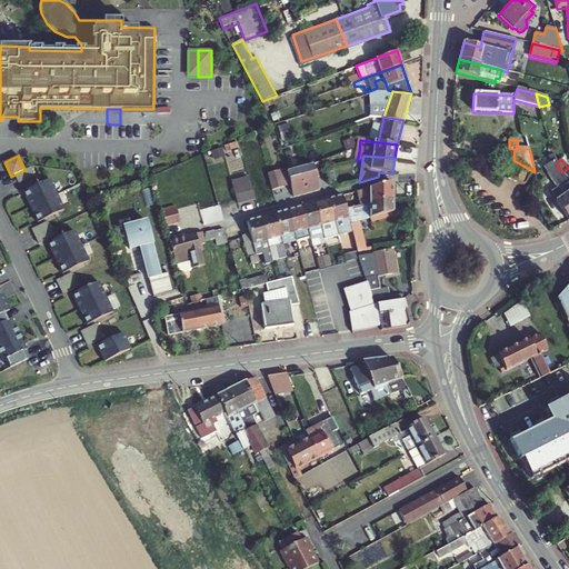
[(568,221),(568,180),(562,172),(560,171),(557,163),(556,160),(542,168),(557,188),(550,192),(557,201),(555,202),(568,221)]
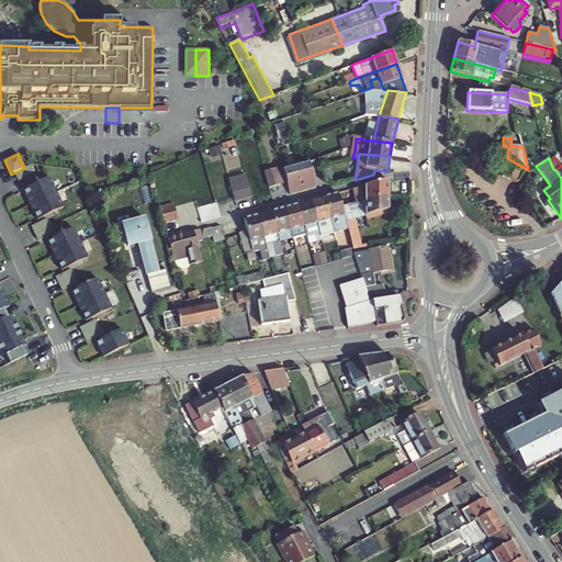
[(518,182),(525,171),(507,161),(502,173),(502,176),(516,183),(518,182)]
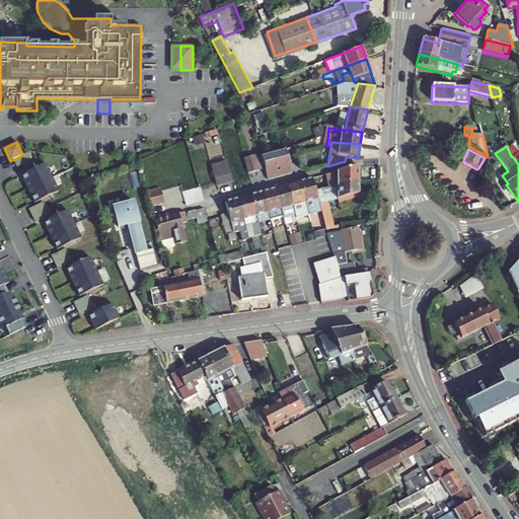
[(267,180),(292,173),(285,150),(261,157),(264,168),(267,180)]
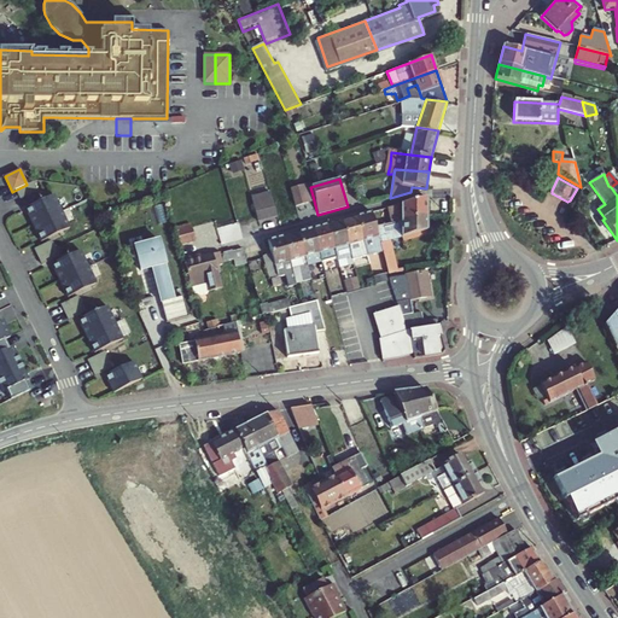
[(16,190),(19,198),(36,190),(33,182),(16,190)]
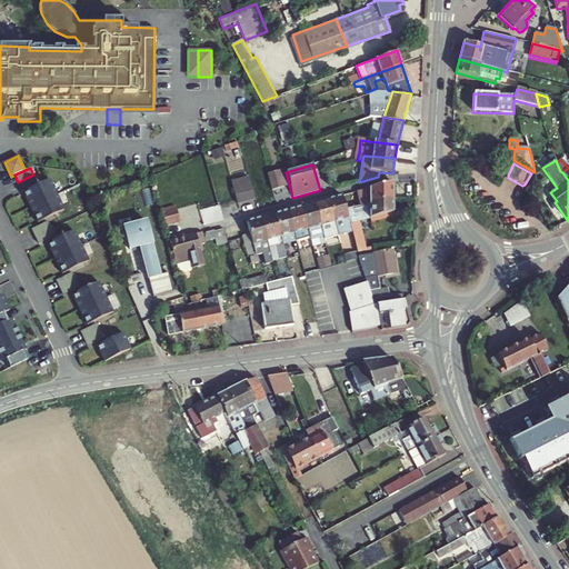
[(286,172),(279,173),(282,187),(289,185),(286,172)]
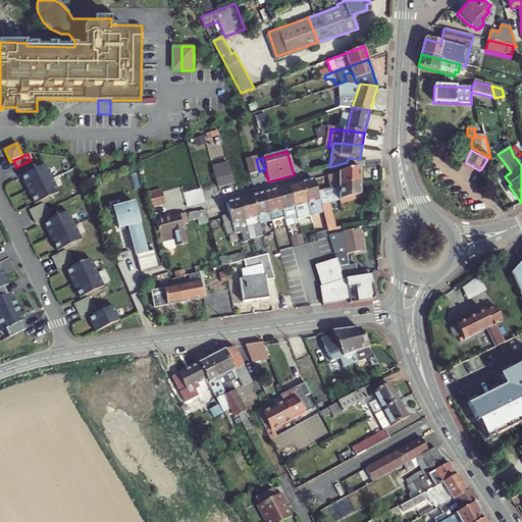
[(256,159),(246,162),(249,173),(259,171),(256,159)]
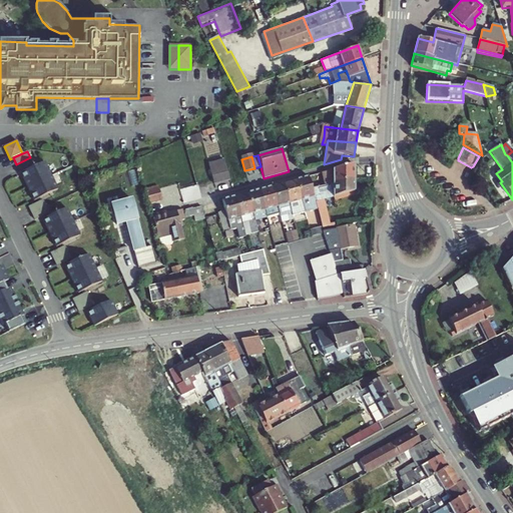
[(21,173),(27,187),(51,175),(45,162),(21,173)]
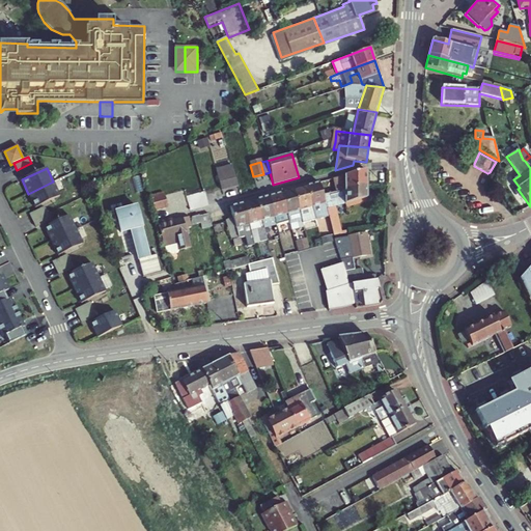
[(221,191),(239,186),(233,170),(217,174),(221,191)]
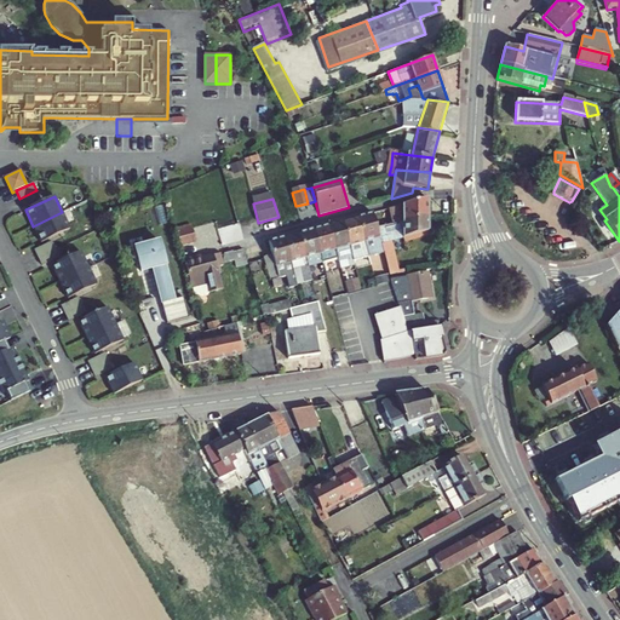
[(389,210),(392,224),(428,217),(428,200),(389,210)]
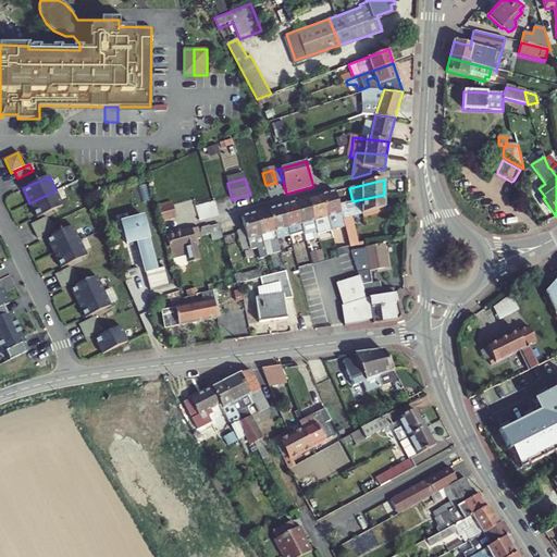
[(29,203),(37,219),(63,206),(56,190),(29,203)]
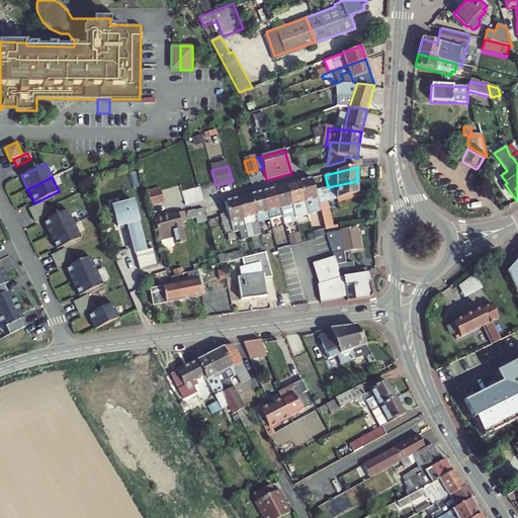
[(314,190),(311,178),(298,182),(304,202),(305,202),(307,209),(308,214),(320,211),(318,204),(314,190)]
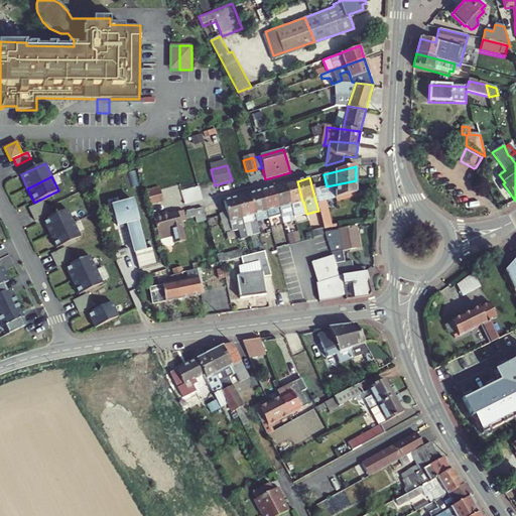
[(327,186),(312,189),(316,204),(326,201),(356,194),(356,180),(327,186)]
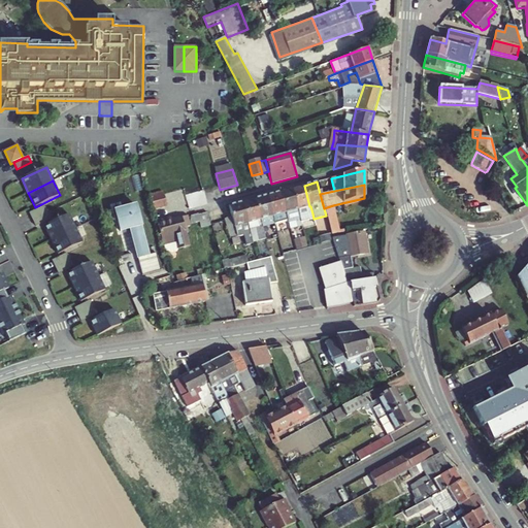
[(304,186),(292,189),(297,209),(298,209),(299,219),(300,222),(314,219),(312,213),(310,206),(309,206),(304,186)]
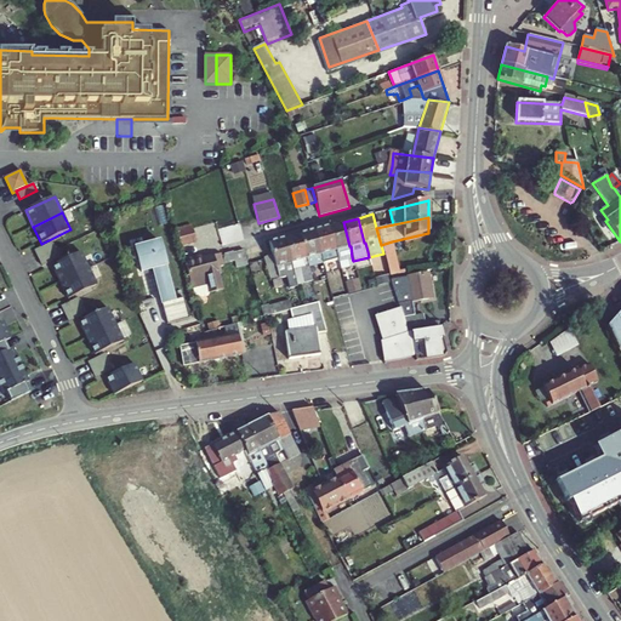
[(223,244),(245,239),(240,222),(220,227),(223,244)]
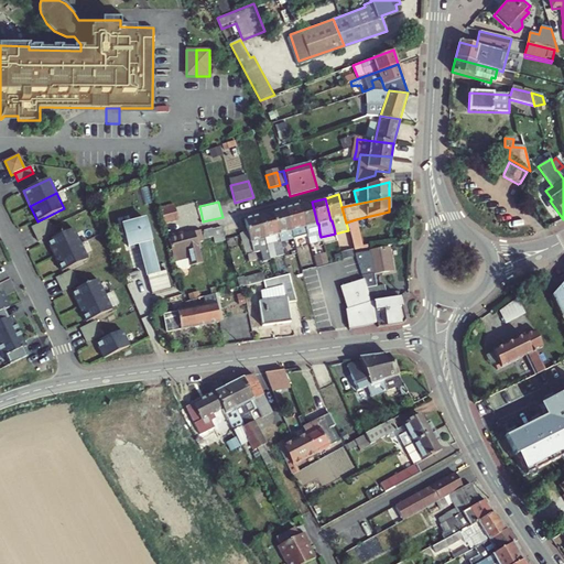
[(312,202),(299,205),(304,228),(306,236),(310,245),(322,241),(321,237),(320,234),(318,224),(317,224),(312,202)]
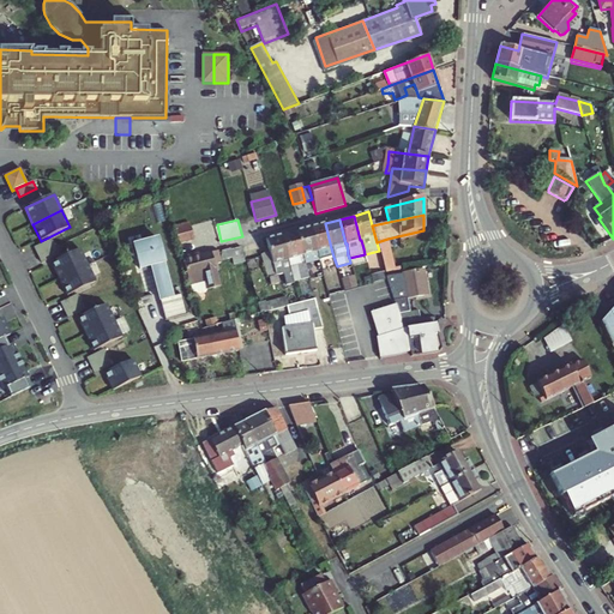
[(174,227),(179,242),(194,239),(190,222),(174,227)]
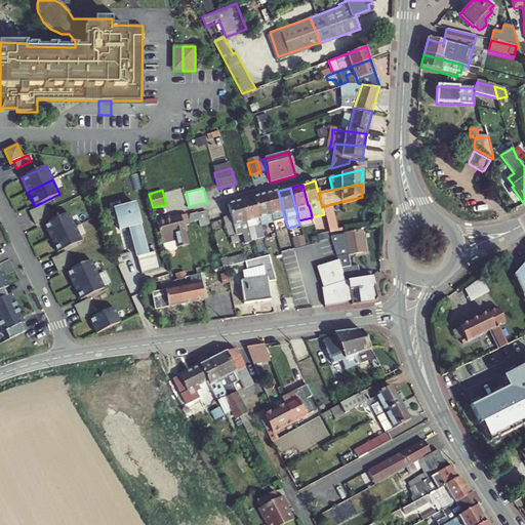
[(278,191),(265,195),(271,215),(273,223),(285,219),(283,212),(278,191)]
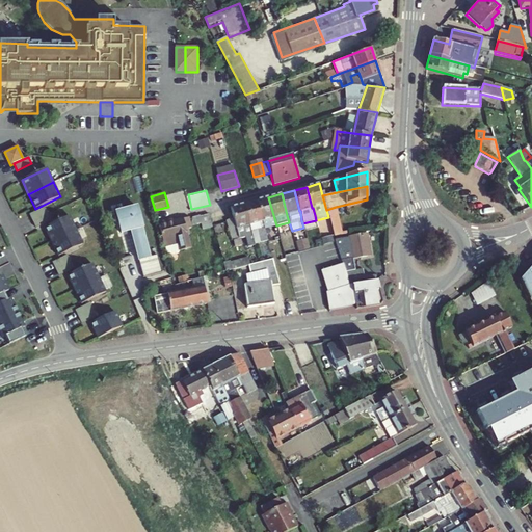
[(268,197),(256,201),(262,221),(264,230),(276,225),(274,218),(268,197)]
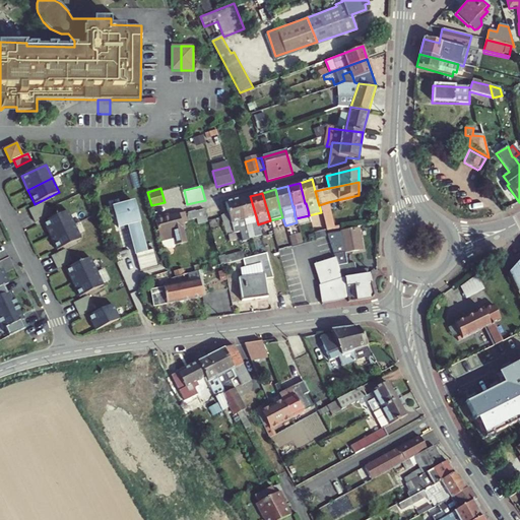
[(328,202),(329,205),(359,198),(359,195),(328,202)]
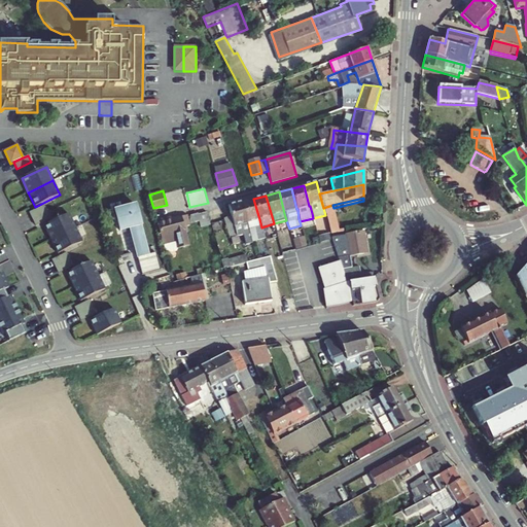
[(253,199),(241,202),(247,223),(249,230),(252,242),(265,239),(261,227),(259,219),(253,199)]
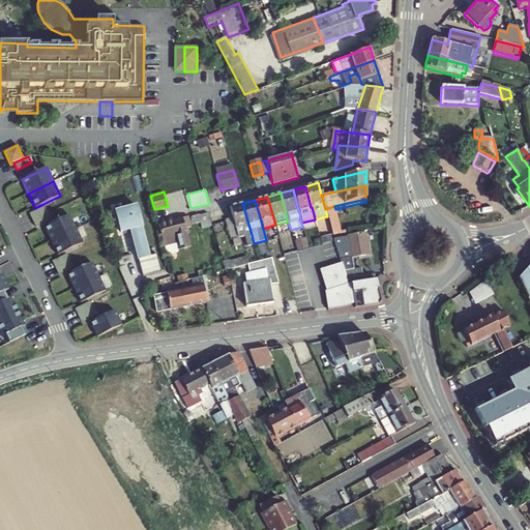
[(248,225),(242,203),(229,207),(232,217),(225,219),(231,240),(244,236),(246,246),(254,244),(254,243),(251,231),(248,225)]
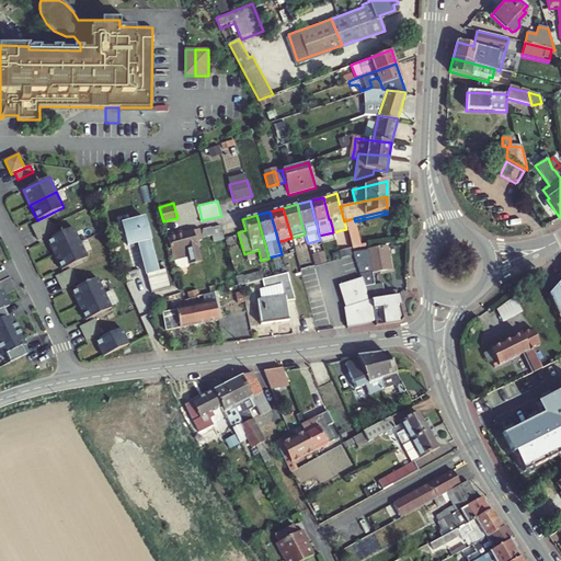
[(122,224),(127,244),(137,242),(139,241),(148,273),(146,274),(151,293),(171,287),(165,268),(158,271),(152,253),(153,252),(151,244),(150,244),(149,239),(150,239),(144,217),(122,224)]
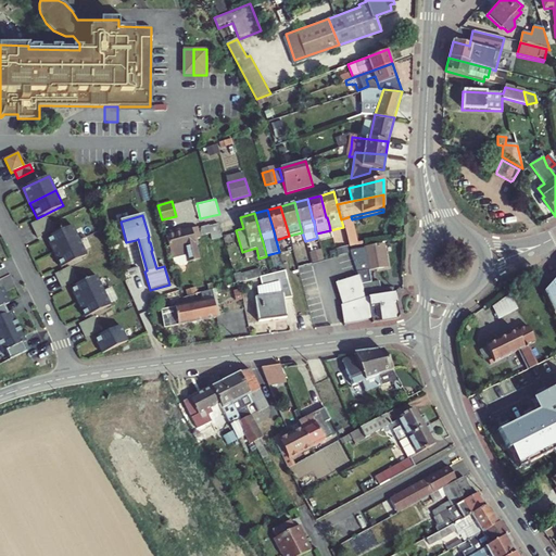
[(352,231),(354,230),(352,219),(351,216),(341,219),(343,227),(345,232),(352,231)]
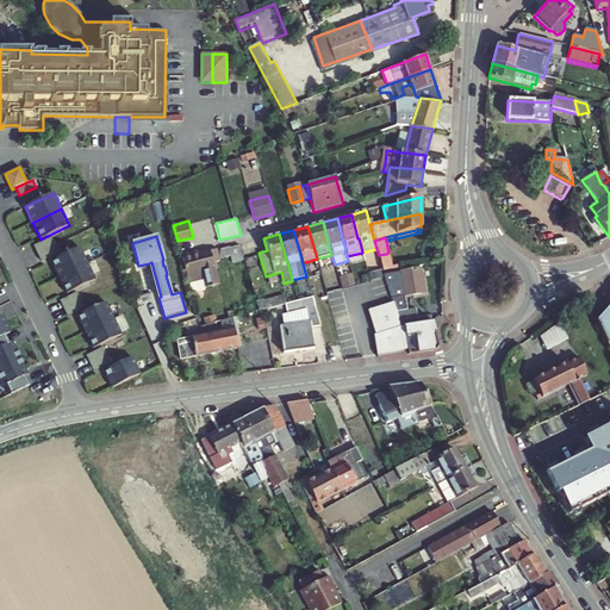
[(35,247),(38,254),(55,246),(51,238),(35,247)]
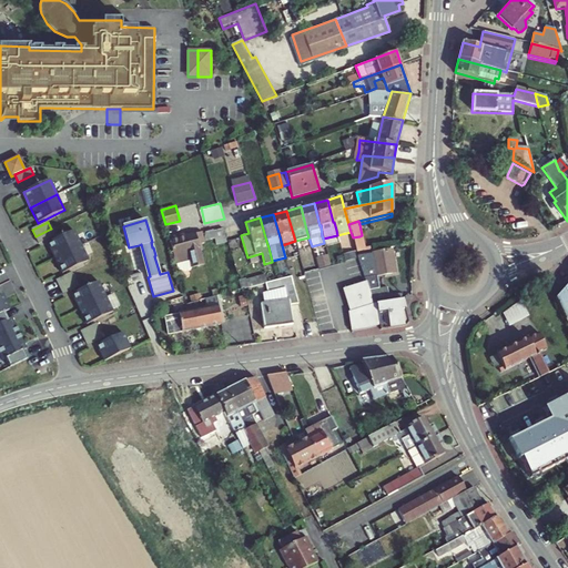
[(36,236),(39,243),(54,236),(51,229),(36,236)]
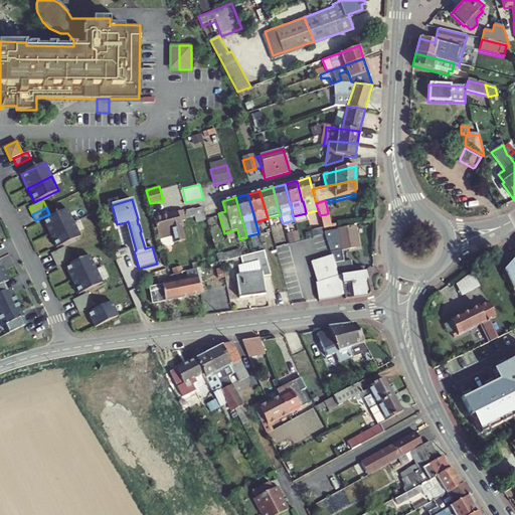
[(205,219),(202,207),(193,209),(186,210),(184,219),(195,216),(196,222),(205,219)]
